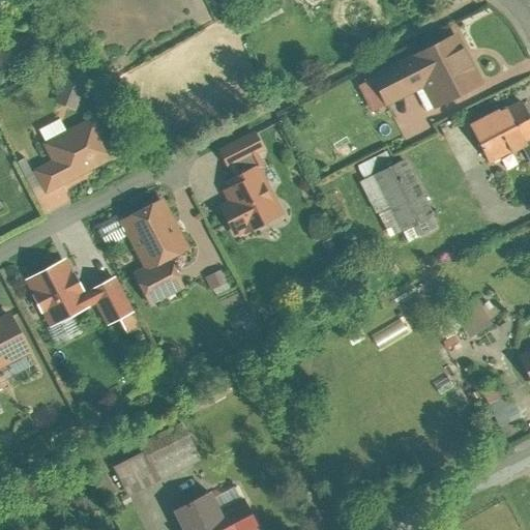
[(431,108),(479,82),(452,31),(366,76),(383,107),(420,88),(431,108)]
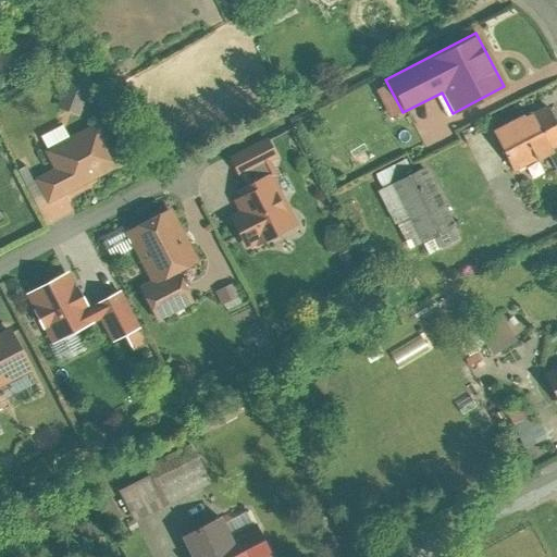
[(79,114),(90,79),(69,72),(57,107),(79,114)]
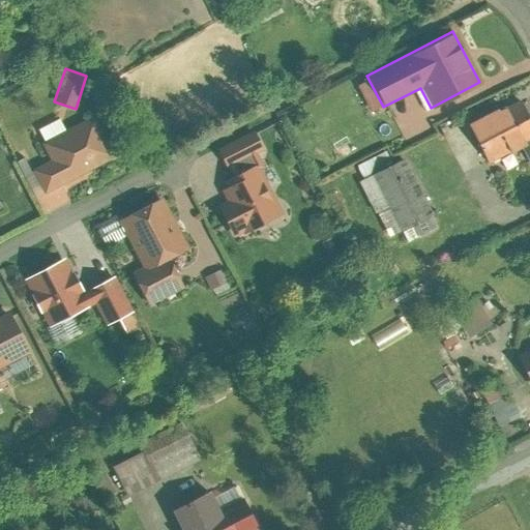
[(529,126),(518,102),(465,129),(484,168),(512,153),(521,171),(529,166),(529,126)]
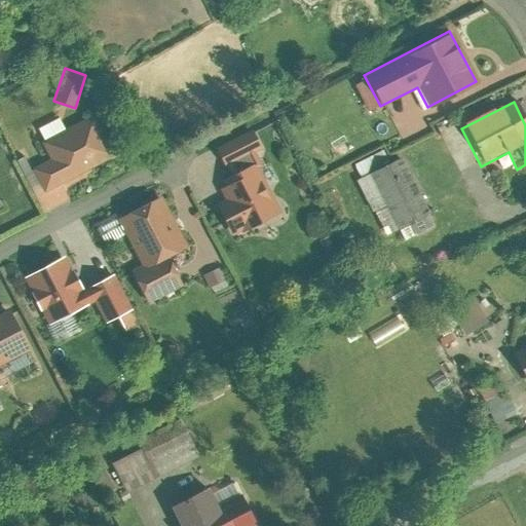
[(42,141),(40,142),(49,158),(30,168),(41,190),(106,157),(86,118),(64,129),(58,116),(36,127),(42,141)]
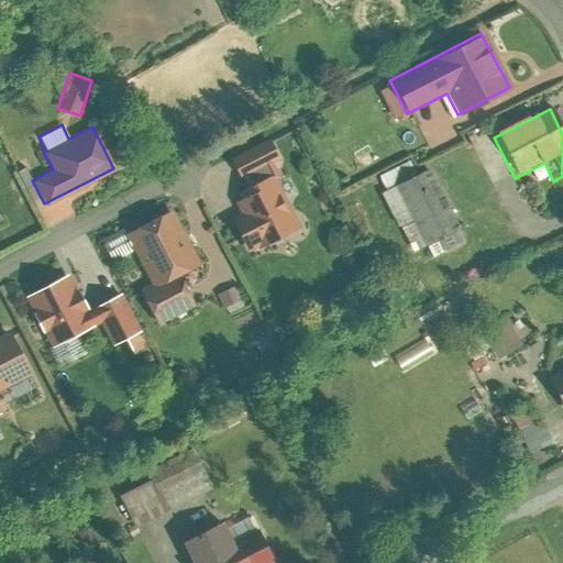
[(271,136),(230,156),(245,187),(230,195),(239,212),(227,218),(245,253),(297,225),(273,178),(278,176),(271,161),(280,156),(271,136)]
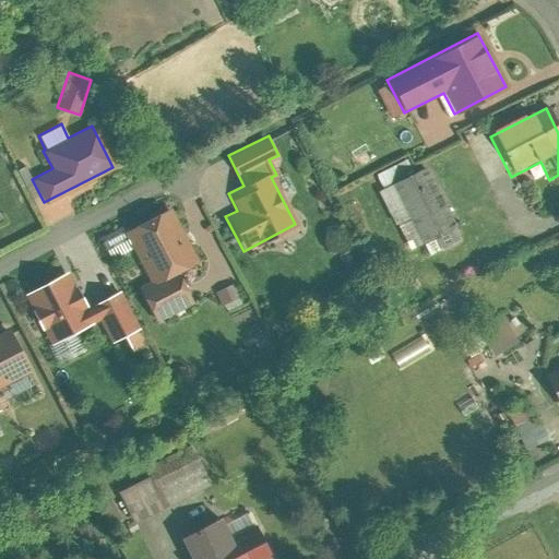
[(406,247),(423,239),(430,254),(460,239),(424,166),(414,171),(406,157),(376,174),(382,187),(378,189),(406,247)]
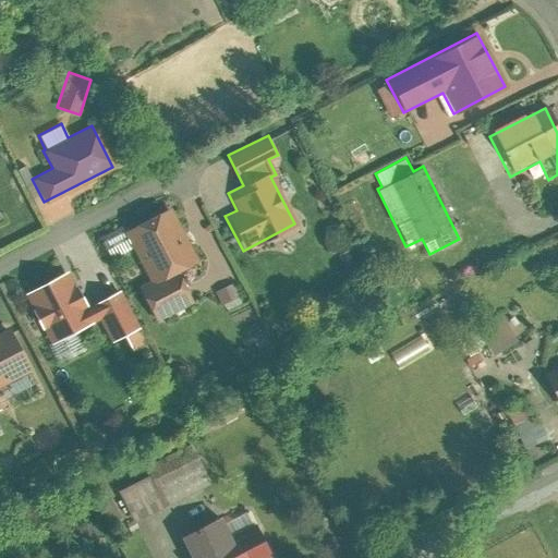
[(194,302),(177,268),(195,258),(168,206),(122,230),(149,281),(135,289),(154,323),(194,302)]
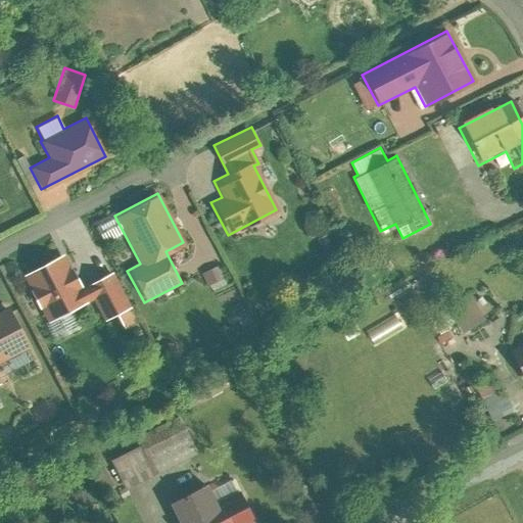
[(62,259),(25,279),(45,321),(93,299),(103,320),(129,308),(111,278),(82,293),(62,259)]
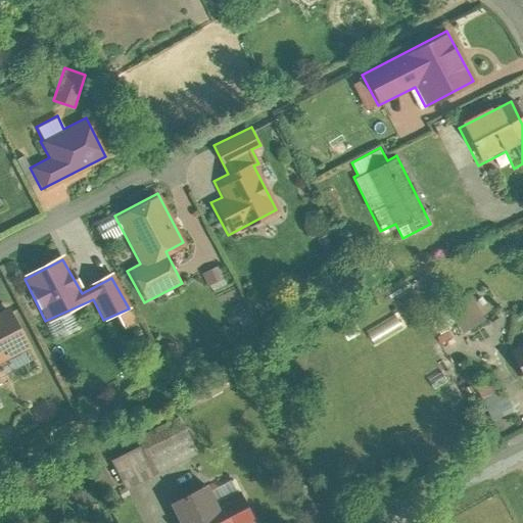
[(219,265),(202,273),(207,284),(224,276),(219,265)]
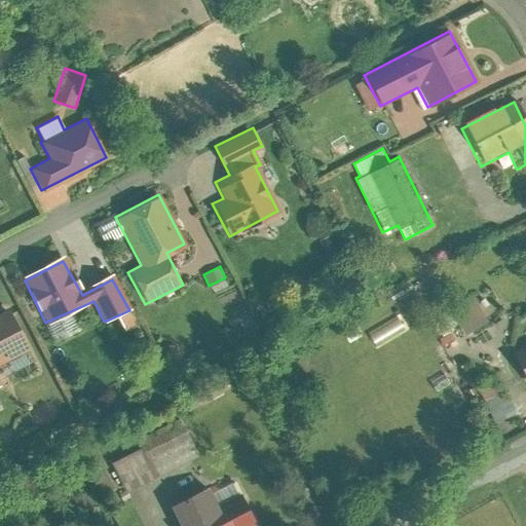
[(452,306),(466,335),(492,323),(477,293),(452,306)]
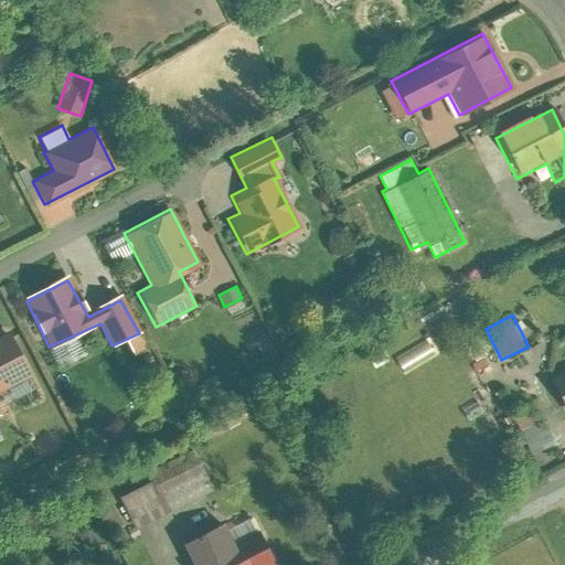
[(0,414),(4,412),(1,405),(30,391),(22,375),(25,374),(3,332),(0,333),(0,414)]
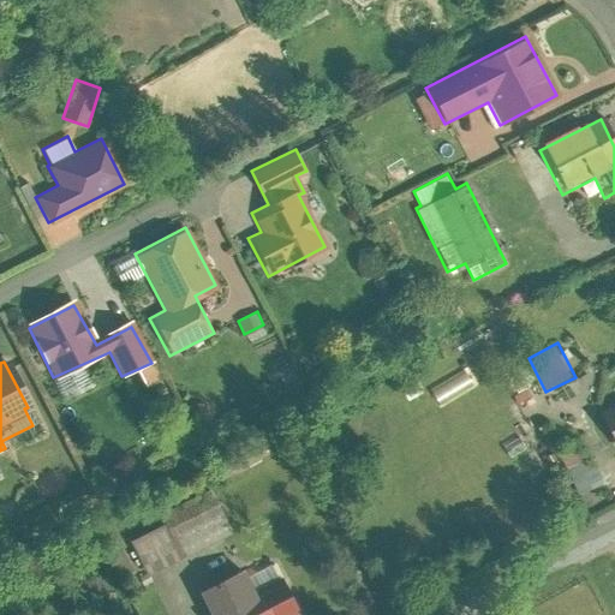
[(144,371),(151,387),(166,378),(159,364),(144,371)]
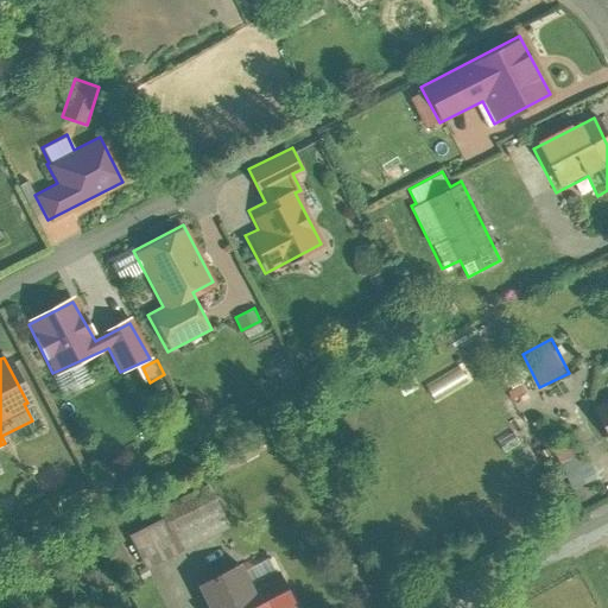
[(92,363),(59,375),(67,393),(99,381),(92,363)]
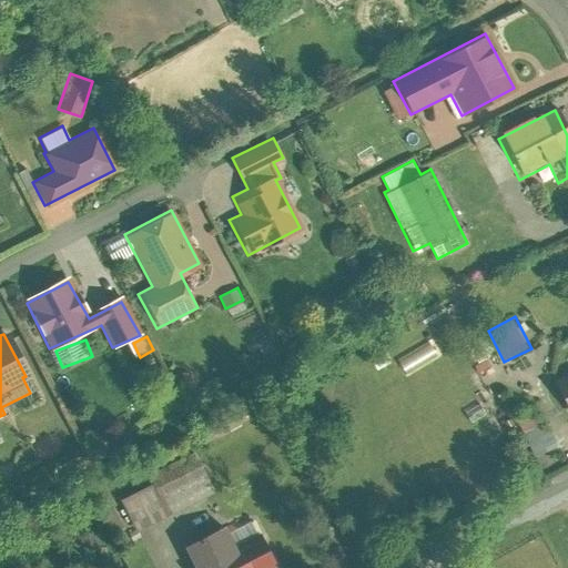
[(567,369),(553,378),(567,408),(567,369)]
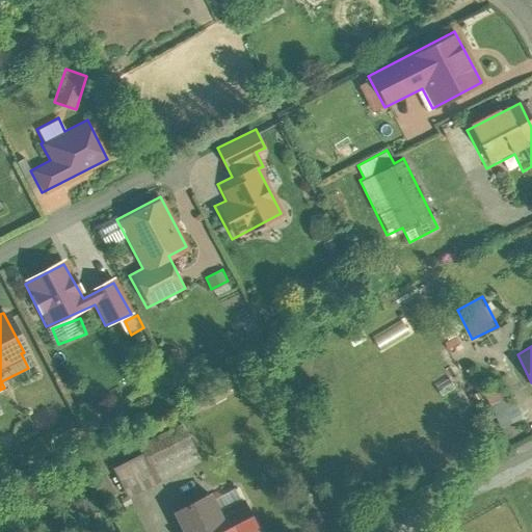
[(139,445),(143,452),(112,470),(127,498),(159,481),(160,482),(200,460),(179,423),(139,445)]
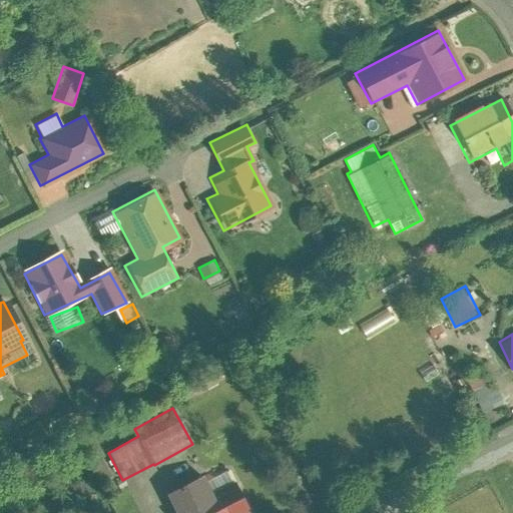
[(161,493),(171,512),(241,512),(247,510),(226,469),(199,483),(195,475),(161,493)]
